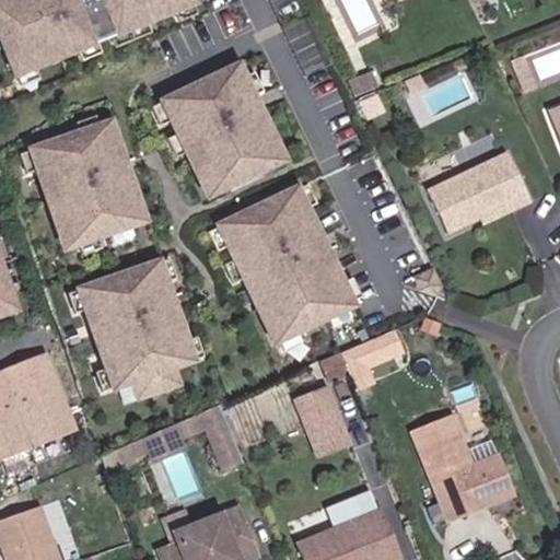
[(0,0),(0,36),(18,79),(19,78),(36,71),(79,54),(96,47),(113,41),(147,26),(176,15),(195,8),(197,7),(194,0),(0,0)]
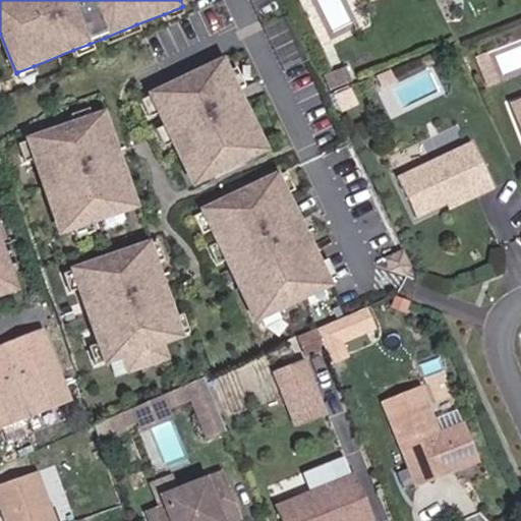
[(139,33),(136,24),(105,38),(108,46),(139,33)]
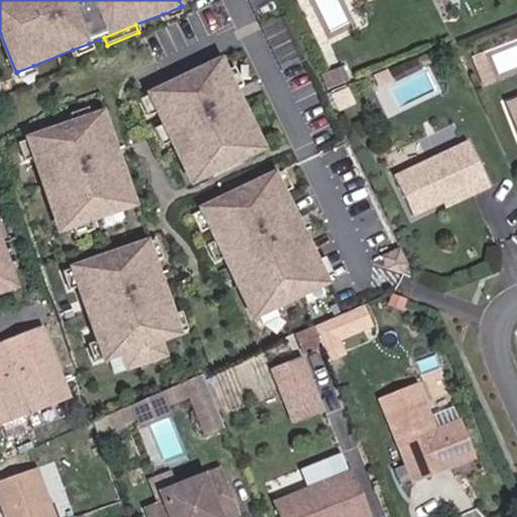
[(92,52),(89,43),(73,49),(77,58),(92,52)]
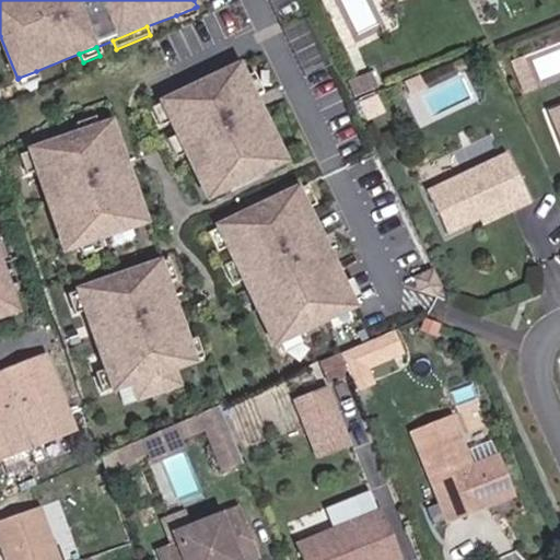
[(521,58),(509,62),(520,89),(531,84),(521,58)]
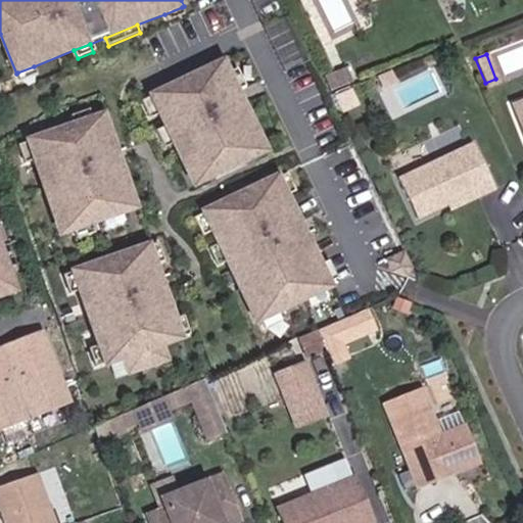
[(230,75),(224,62),(152,96),(153,98),(160,114),(168,128),(175,144),(189,173),(192,172),(206,164),(211,175),(214,179),(247,162),(245,158),(240,148),(256,141),(260,139),(237,91),(230,75)]
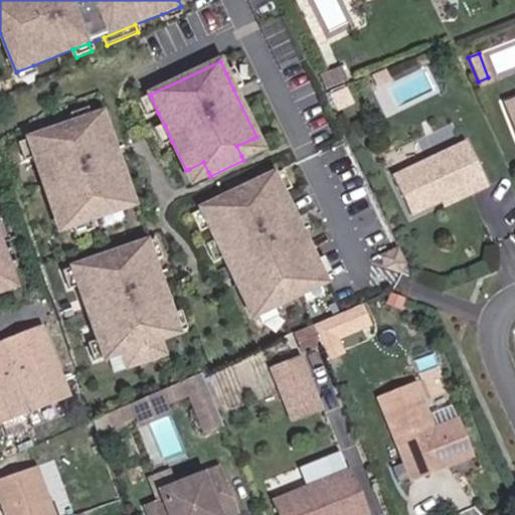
[(36,73),(33,65),(17,71),(21,79),(36,73)]
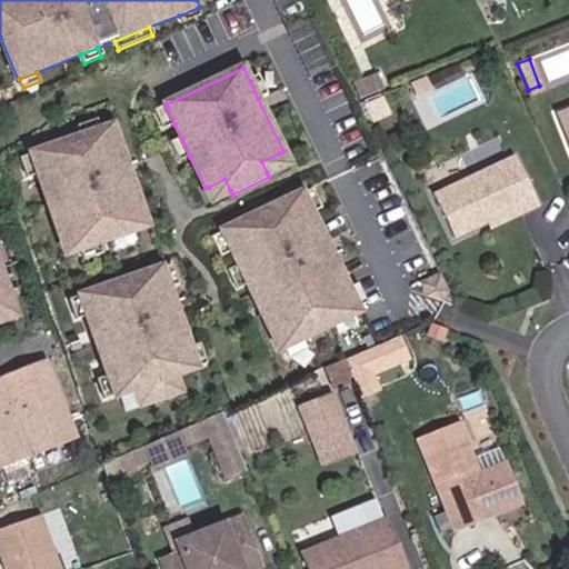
[(431,76),(416,83),(420,92),(436,86),(431,76)]
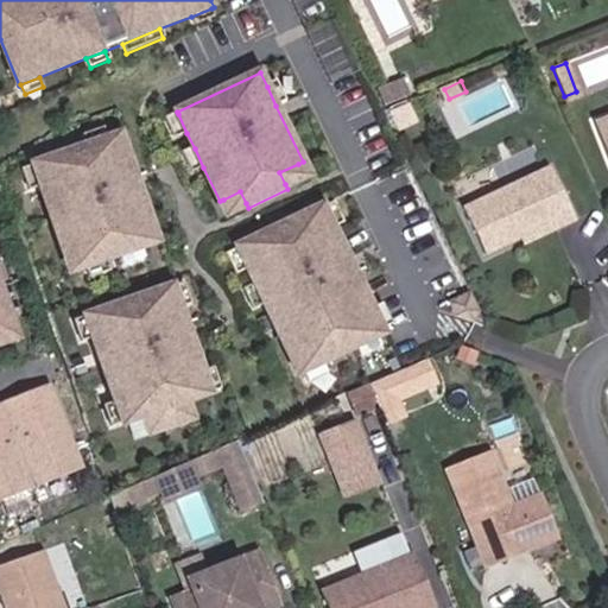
[(285,101),(277,82),(267,87),(276,106),(285,101)]
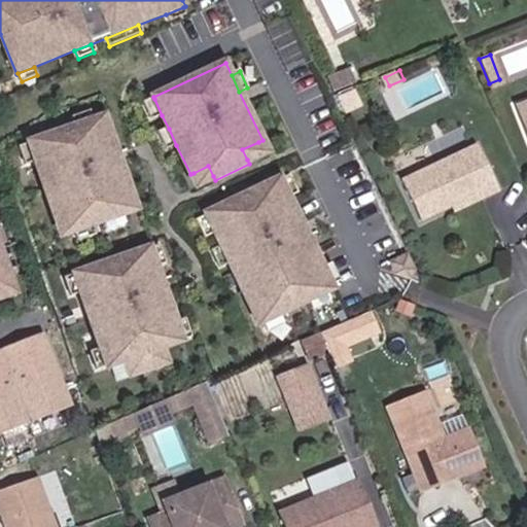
[(162,115),(154,99),(146,103),(154,119),(162,115)]
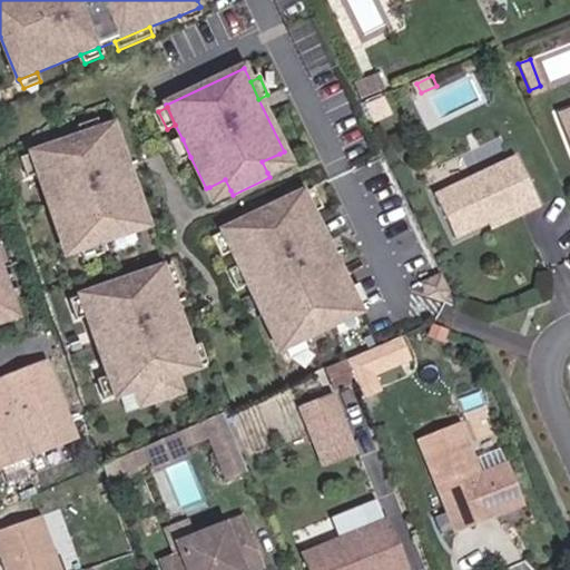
[(569,109),(557,115),(569,148),(569,109)]
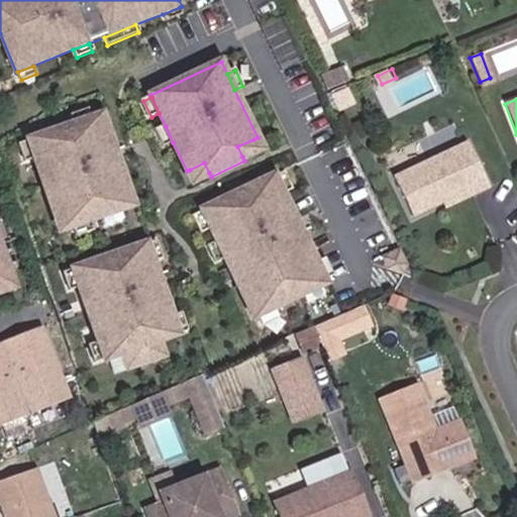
[(92,118),(90,110),(73,116),(76,124),(92,118)]
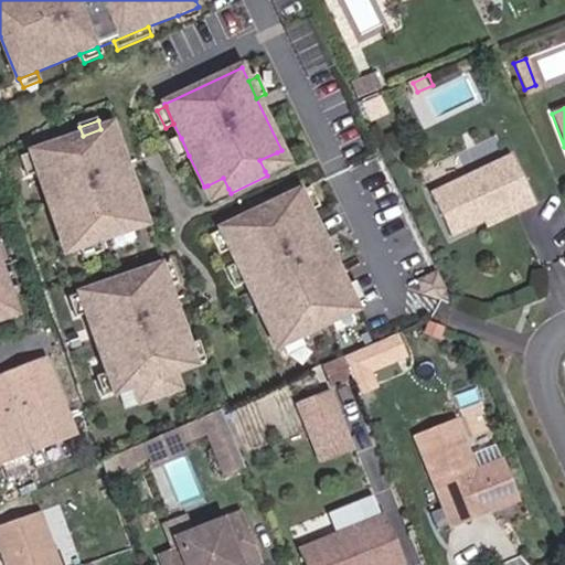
[(146,226),(114,125),(100,129),(83,136),(32,153),(61,235),(62,234),(68,253),(82,248),(100,243),(114,237),(132,231),(146,226)]
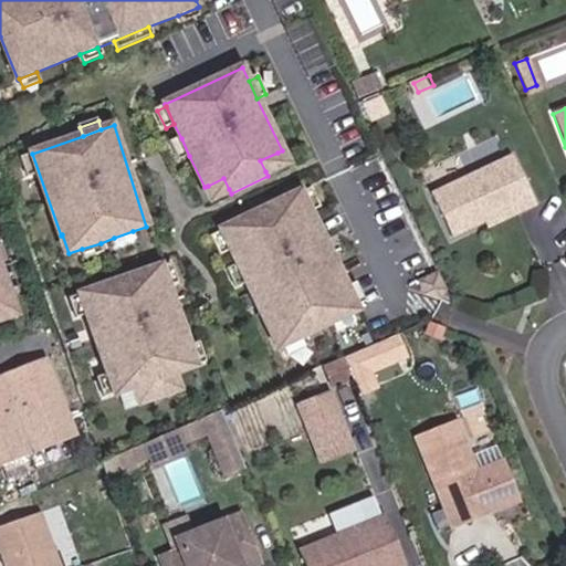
[(189,156),(181,138),(173,143),(181,160),(189,156)]
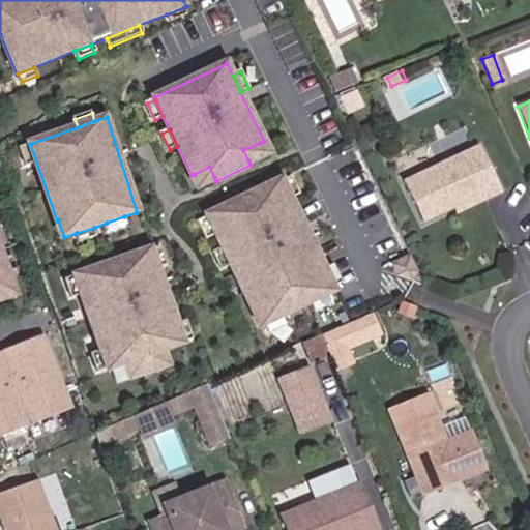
[(501,193),(478,146),(405,181),(424,222),(454,208),(482,196),(484,200),(501,193)]
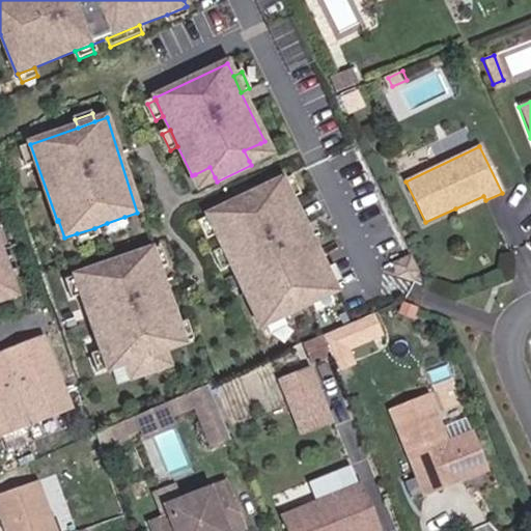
[(215,177),(210,167),(195,174),(200,185),(215,177)]
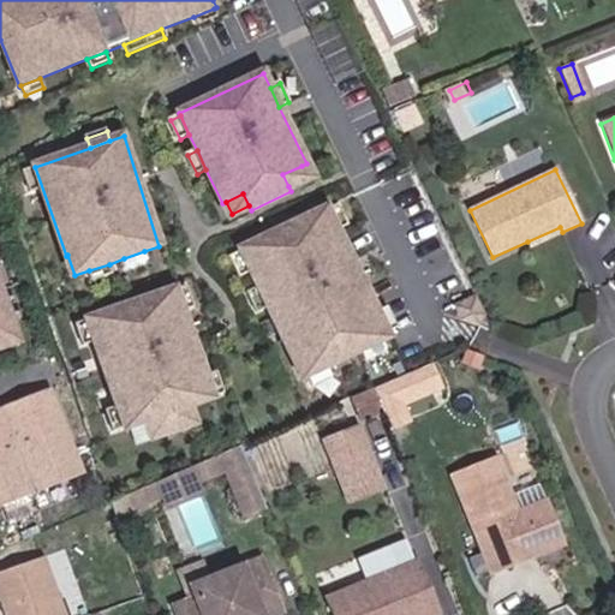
[(338,230),(347,225),(339,206),(329,210),(338,230)]
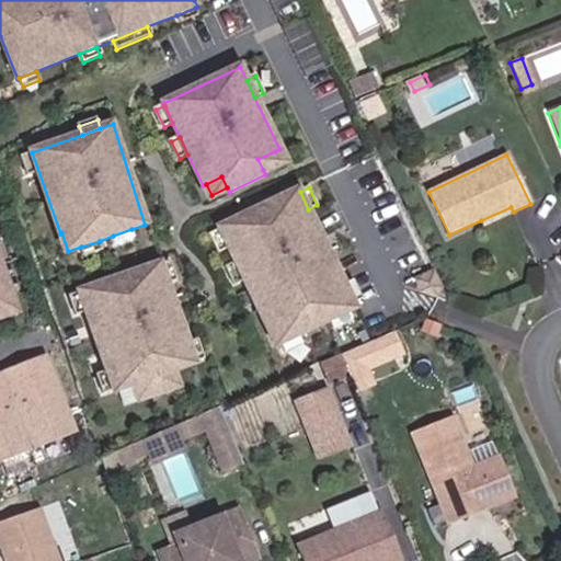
[(299,191),(219,228),(219,230),(228,247),(235,262),(243,279),(275,347),(282,344),(298,336),(356,309),(308,209),(300,192),(299,191)]
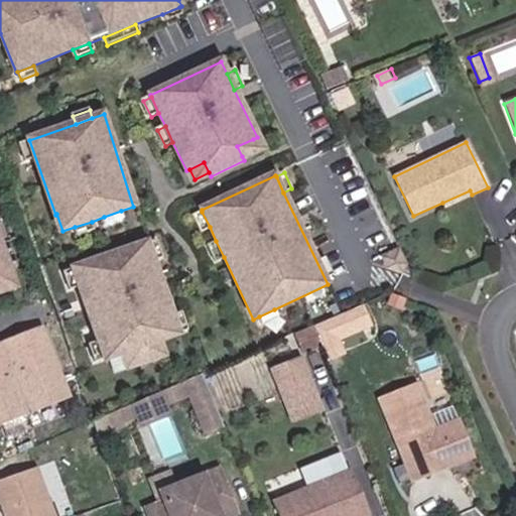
[(444,208),(472,195),(470,190),(442,203),(444,208)]
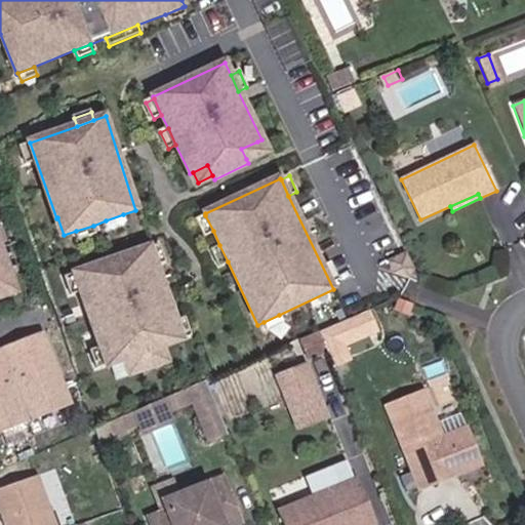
[(126,223),(123,214),(106,220),(109,229),(126,223)]
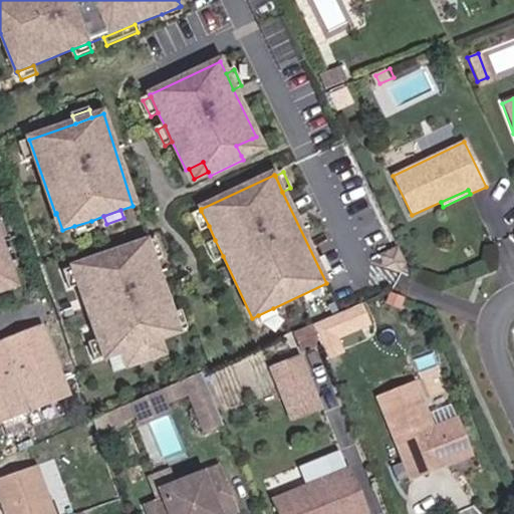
[(209,226),(201,211),(194,215),(201,230),(209,226)]
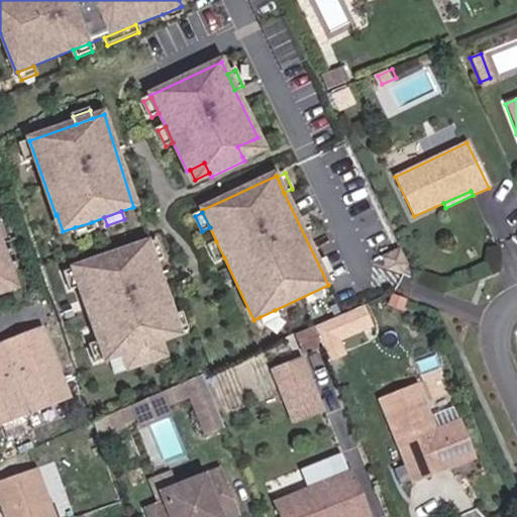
[(94,230),(92,222),(75,227),(78,235),(94,230)]
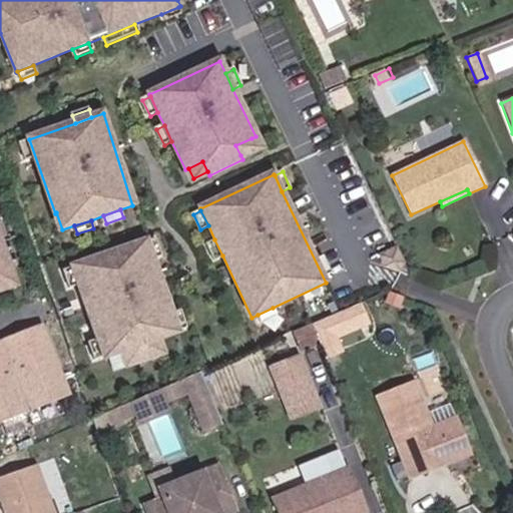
[(0,233),(0,292),(18,286),(0,233)]
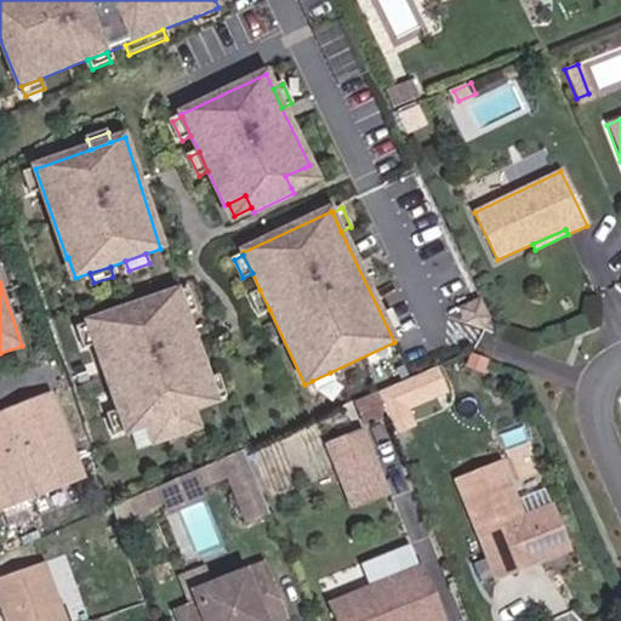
[(269,309),(260,290),(250,295),(260,313),(269,309)]
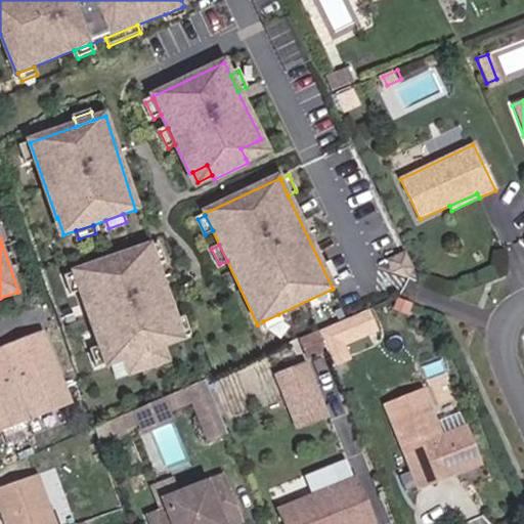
[(165,262),(160,246),(150,249),(157,265),(165,262)]
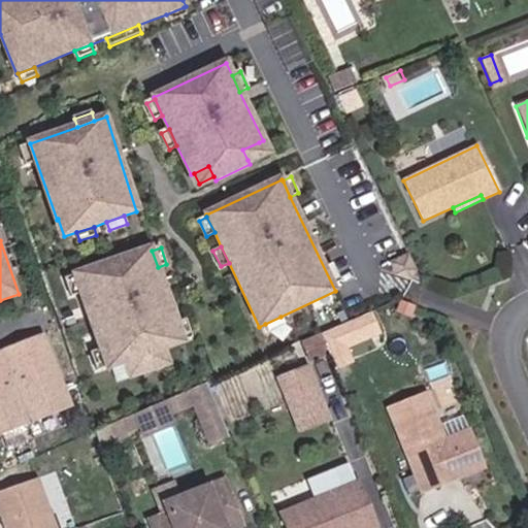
[(177,324),(158,267),(152,251),(152,249),(75,275),(75,276),(81,294),(101,351),(107,367),(108,369),(185,342),(184,341),(177,324)]
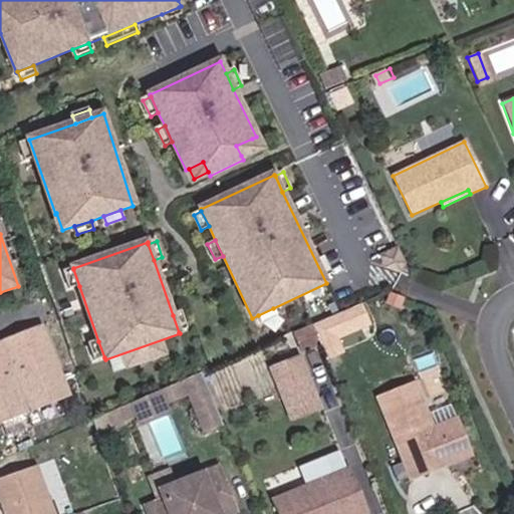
[(409,269),(399,249),(375,260),(380,270),(401,273),(409,269)]
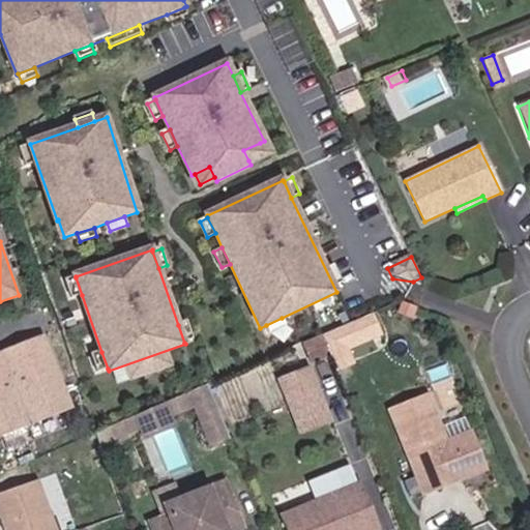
[(82,295),(76,277),(67,281),(74,298),(82,295)]
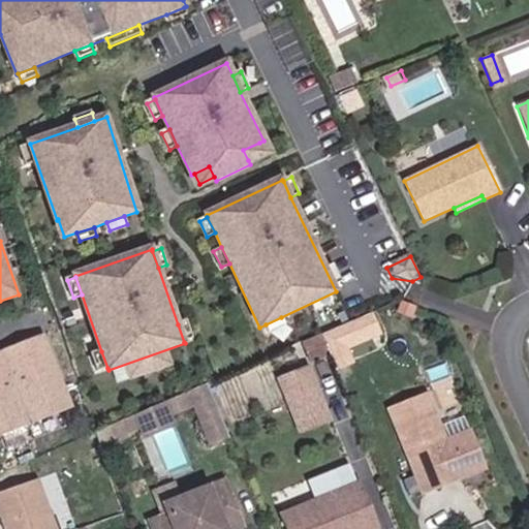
[(285,325),(281,317),(266,324),(269,333),(285,325)]
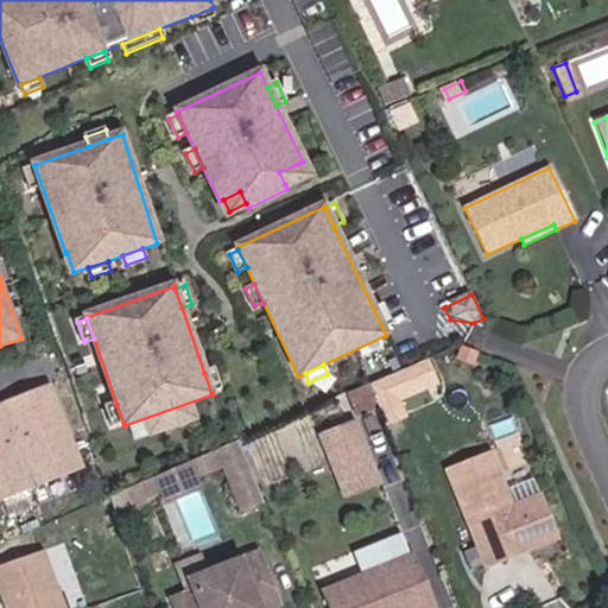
[(221,390),(214,369),(204,373),(211,393),(221,390)]
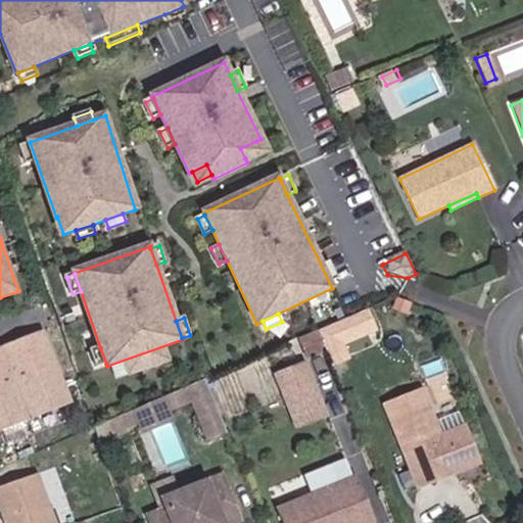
[(45,329),(0,346),(0,430),(74,401),(45,329)]
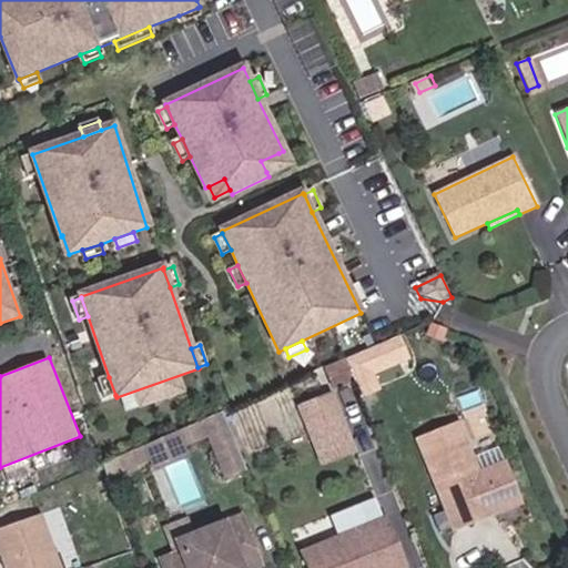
[(353,381),(344,361),(324,368),(333,388),(353,381)]
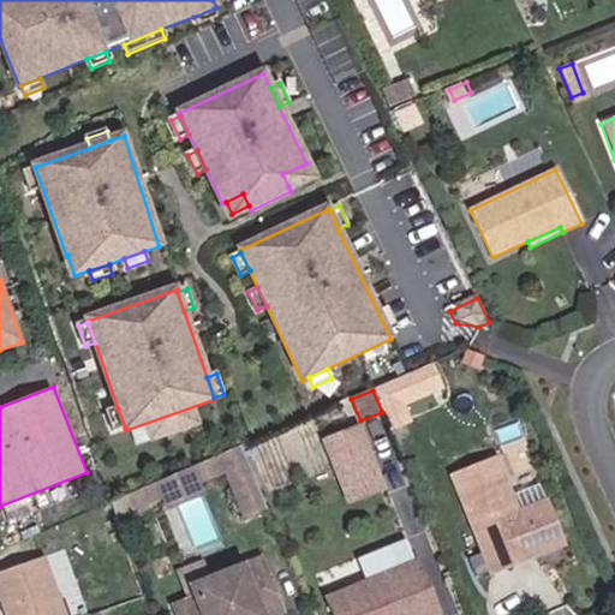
[(125,428),(118,408),(108,412),(115,431),(125,428)]
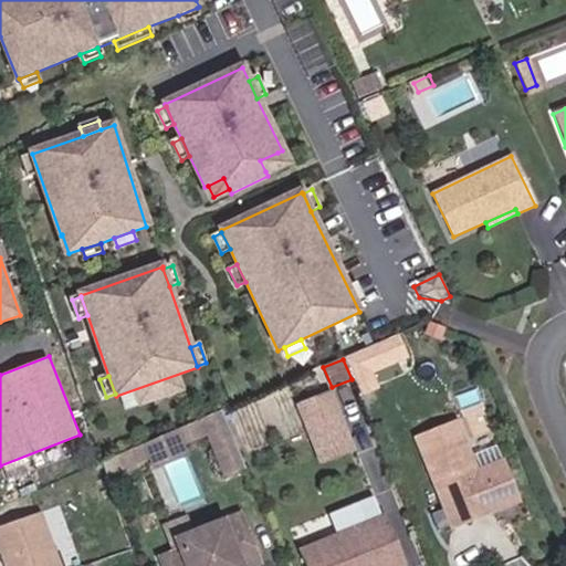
[(338,419),(328,394),(297,407),(308,431),(338,419)]
